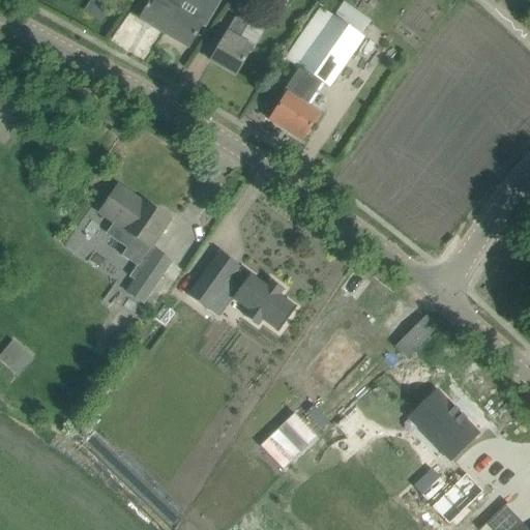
[(101,0),(93,0),(85,11),(100,22),(112,6),(101,0)]
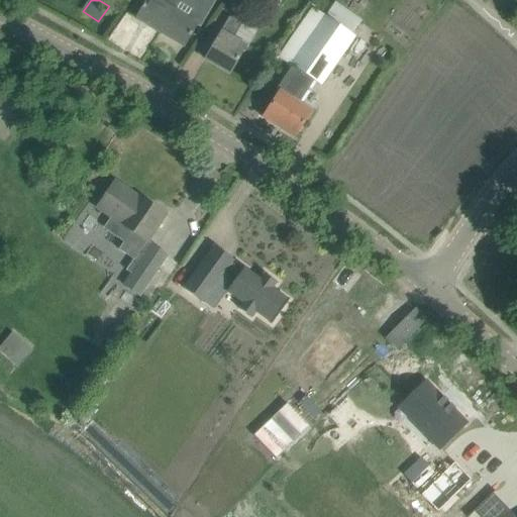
[(173,10),(179,0),(146,0),(145,3),(136,19),(160,33),(173,10)]
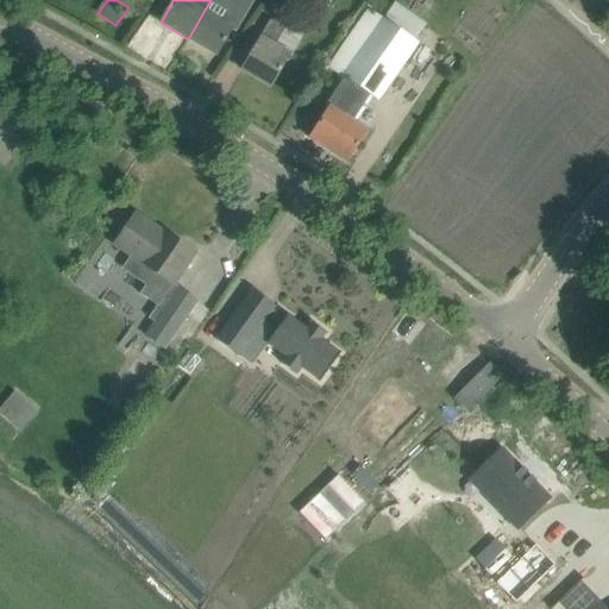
[(239,0),(237,5),(227,0),(211,0),(203,12),(188,39),(217,56),(228,36),(232,29),(249,1),(245,0),(239,0)]
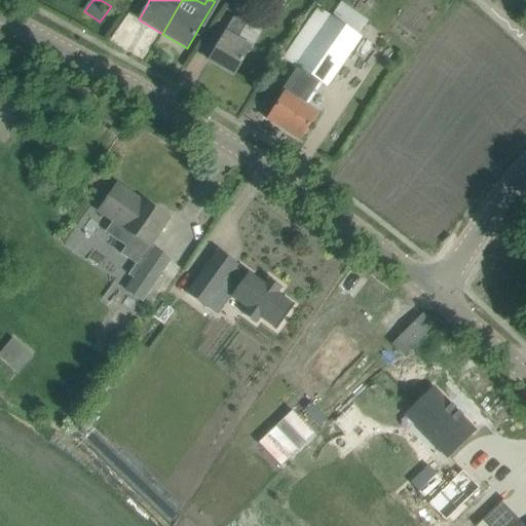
[(318,9),(284,60),(286,61),(298,70),(300,68),(318,81),(327,86),(360,38),(327,14),(322,11),(318,9)]
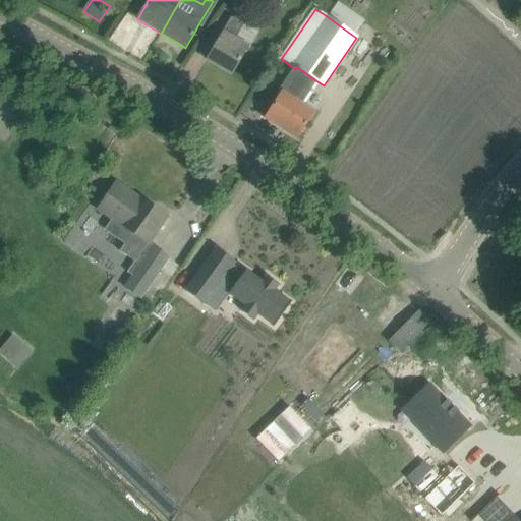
[(232,74),(242,57),(247,48),(234,41),(243,24),(231,18),(207,60),(232,74)]
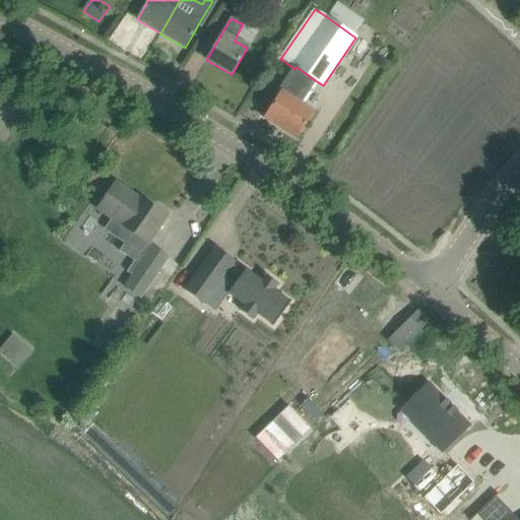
[(280,94),(264,119),(296,139),(313,112),(301,104),(315,80),(297,67),(295,69),(278,92),(280,94)]
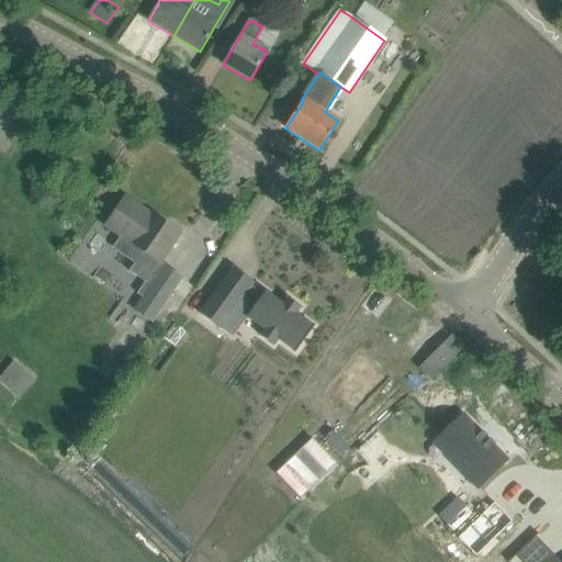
[(142,254),(159,266),(180,235),(156,217),(153,223),(147,218),(149,215),(125,199),(104,228),(119,238),(112,249),(134,265),(142,254)]
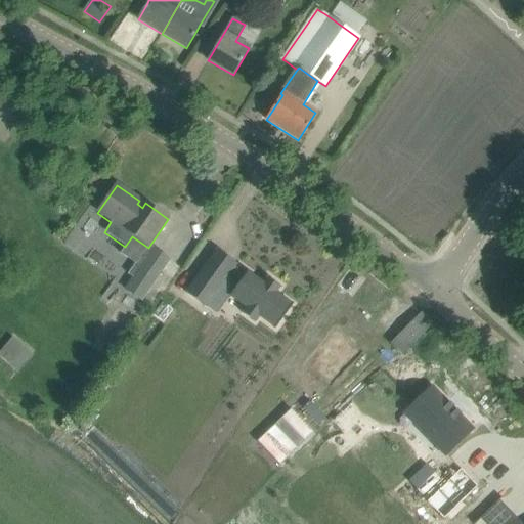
[(127,290),(140,299),(168,258),(155,249),(142,266),(136,263),(129,274),(131,276),(134,278),(127,290)]
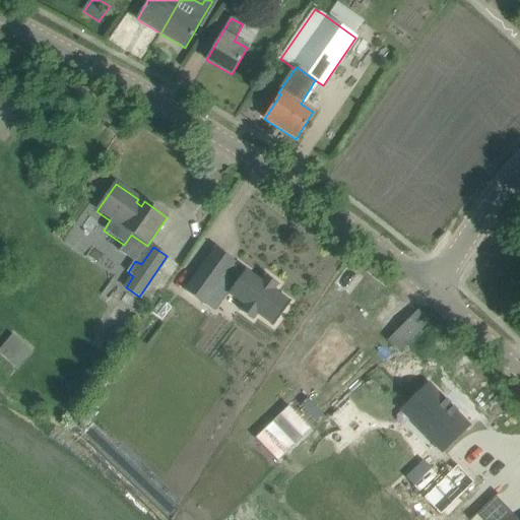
[(215,248),(184,290),(204,305),(205,304),(217,285),(229,294),(228,295),(229,295),(245,306),(241,311),(241,310),(240,311),(253,320),(253,319),(257,314),(272,325),(271,326),(273,327),(290,303),(289,302),(288,302),(273,290),(276,285),(277,286),(278,285),(275,283),(268,278),(265,276),(265,277),(262,282),(245,270),(243,272),(233,265),(235,262),(215,248)]
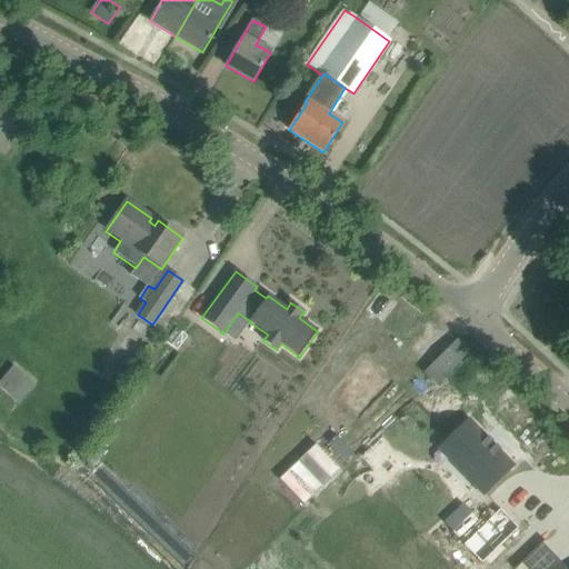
[(0,387),(10,397),(18,388),(5,377),(0,382),(0,387)]
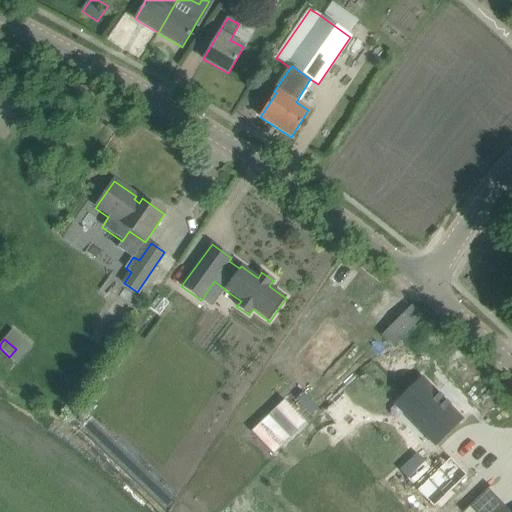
[(421,379),(404,396),(414,406),(408,412),(427,432),(425,435),(435,445),(461,420),(448,407),(450,405),(449,404),(447,406),(444,403),(446,401),(445,400),(443,402),(441,400),(443,398),(443,397),(440,399),(437,396),(440,394),(439,393),(437,395),(421,379)]
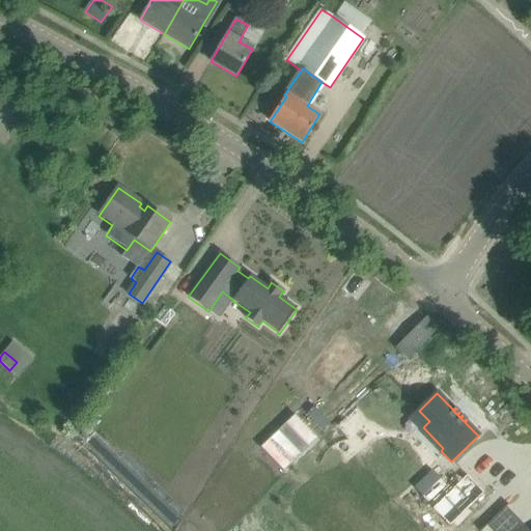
[(464,474),(432,506),(451,524),(482,491),(464,474)]
